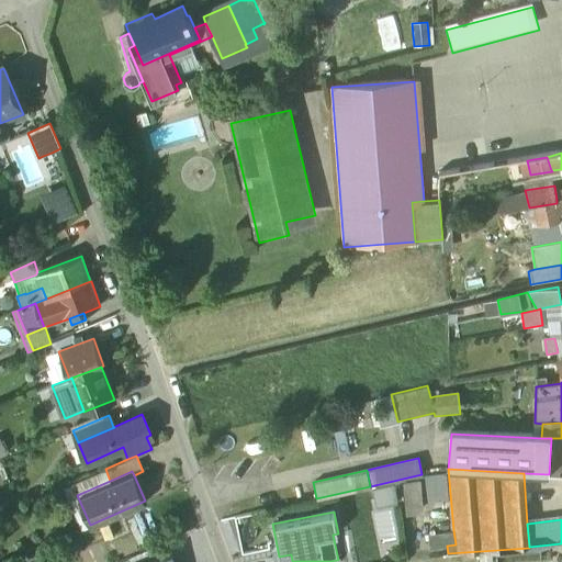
[(453,530),(427,532),(428,547),(447,546),(456,544),(453,530)]
